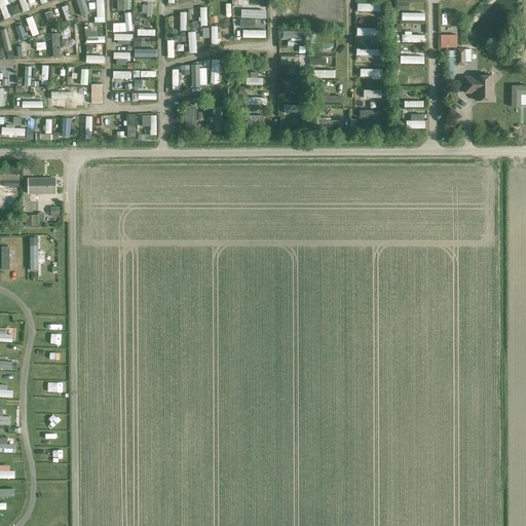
[(24,0),(16,0),(21,11),(28,8),(24,0)]
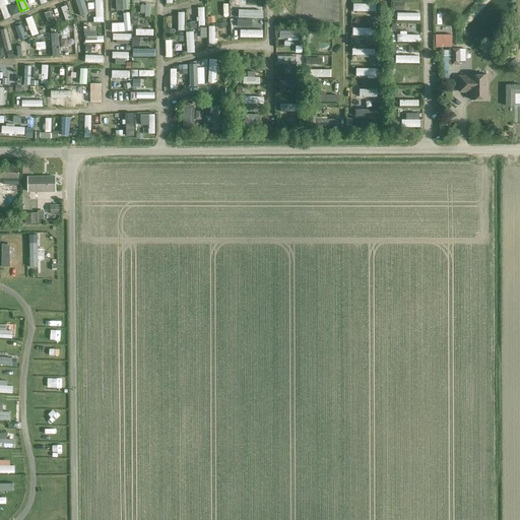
[(82,0),(75,0),(79,12),(86,10),(82,0)]
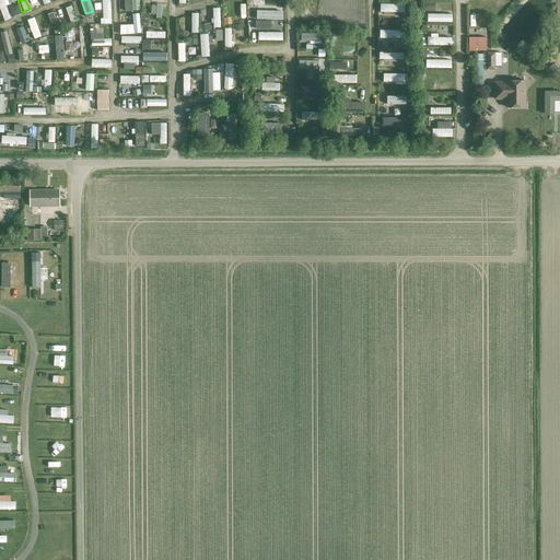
[(98,0),(91,0),(93,11),(100,10),(98,0)]
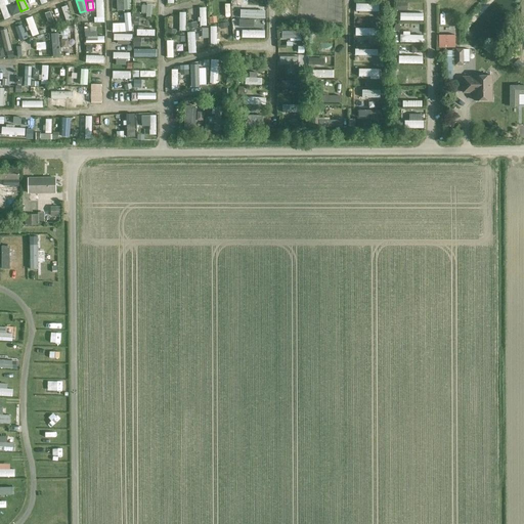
[(302,0),(302,15),(338,14),(337,0),(302,0)]
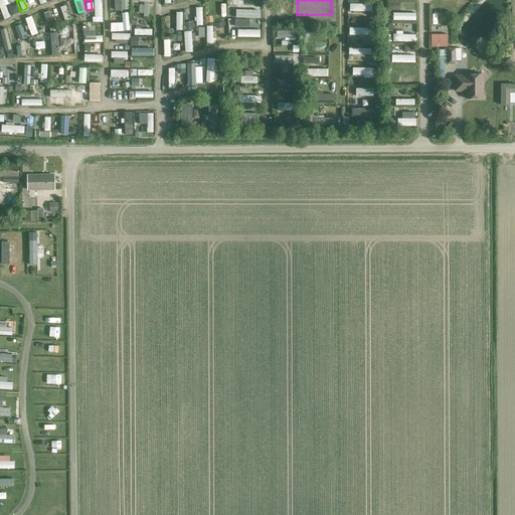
[(348,0),(348,9),(367,10),(367,0),(348,0)]
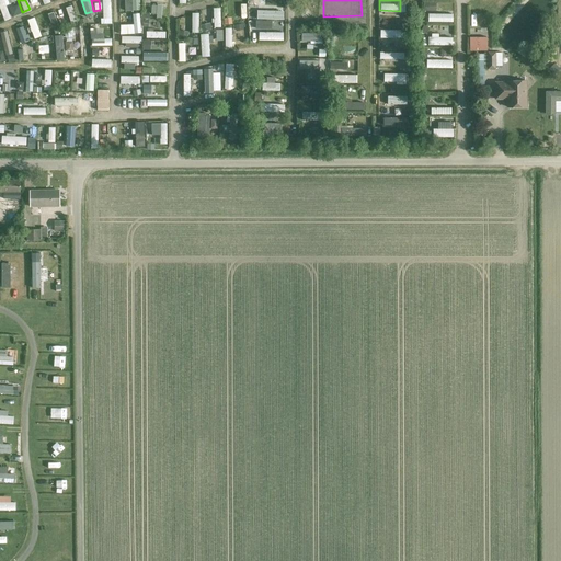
[(64,4),(68,21),(73,20),(70,3),(64,4)]
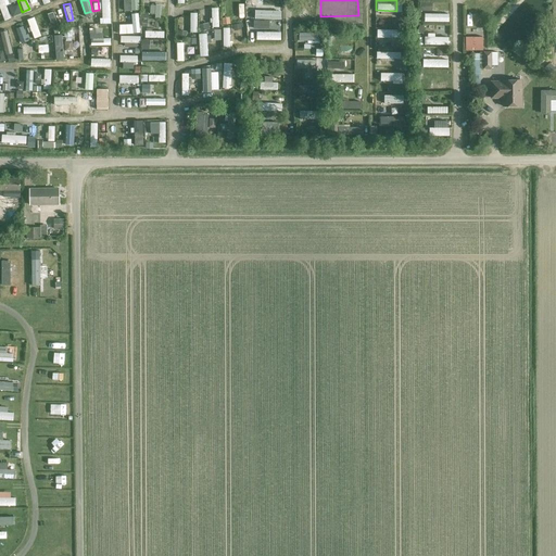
[(60,4),(43,11),(52,30),(58,27),(52,15),(63,12),(60,4)]
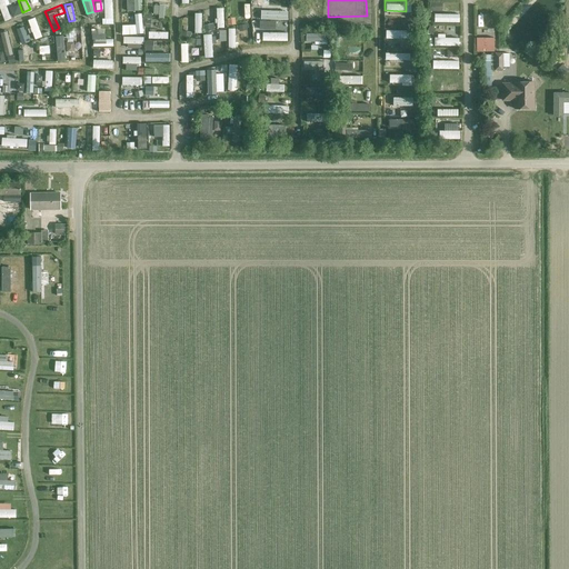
[(263,9),(263,17),(282,18),(283,10),(263,9)]
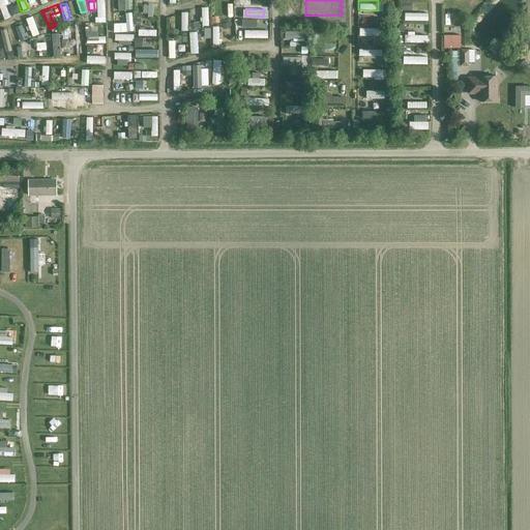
[(129,10),(114,12),(115,19),(130,18),(129,10)]
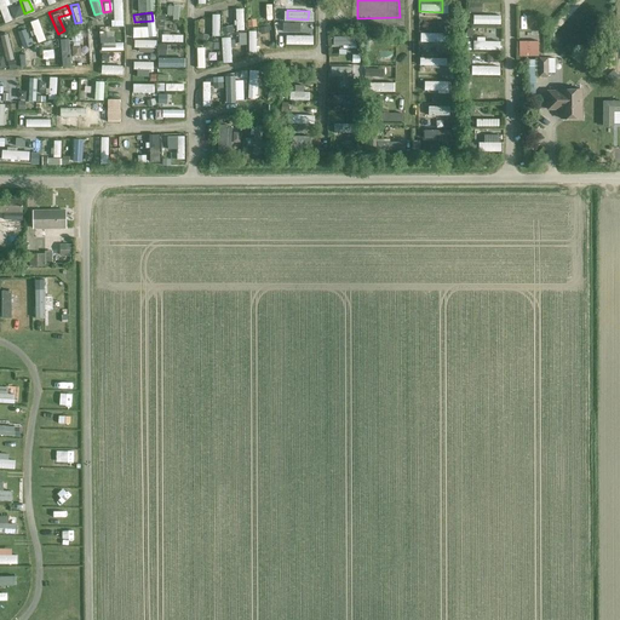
[(518,16),(518,28),(530,28),(530,15),(518,16)]
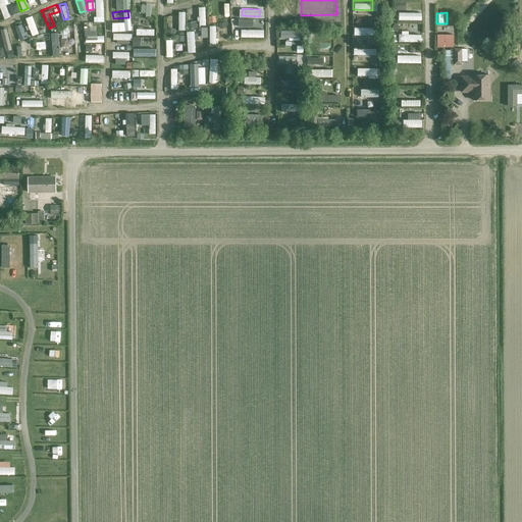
[(375,25),(353,25),(353,34),(376,34),(375,25)]
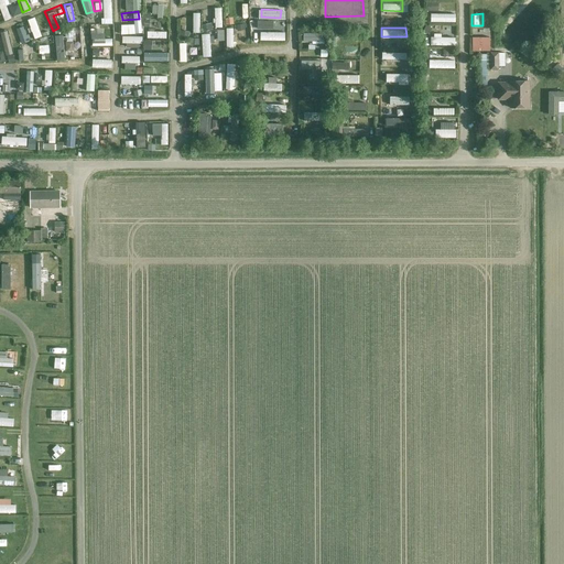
[(258,40),(283,40),(283,30),(258,30),(258,40)]
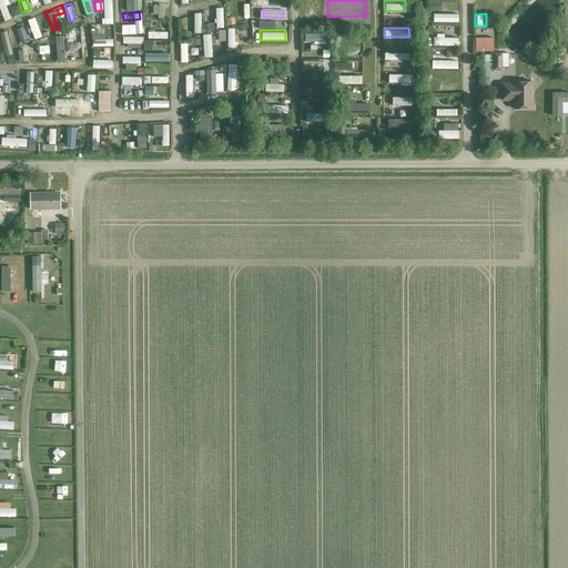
[(53,59),(62,59),(62,33),(53,33),(53,59)]
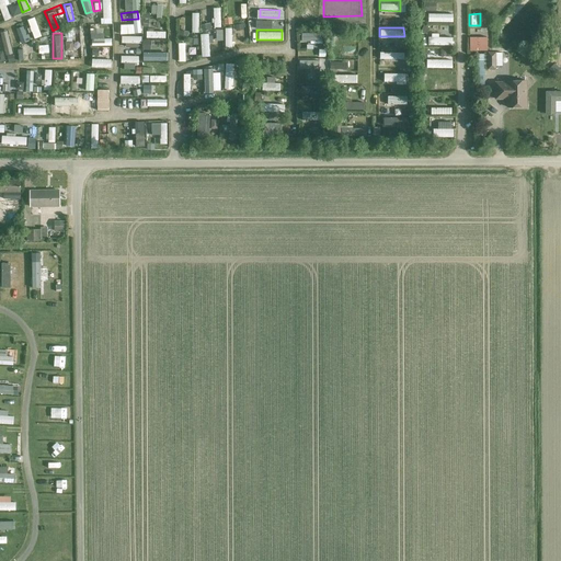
[(451,34),(428,34),(428,43),(451,43),(451,34)]
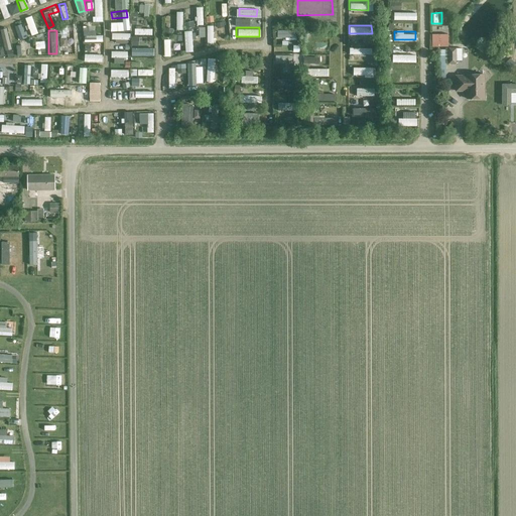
[(38,34),(31,35),(34,51),(40,50),(38,34)]
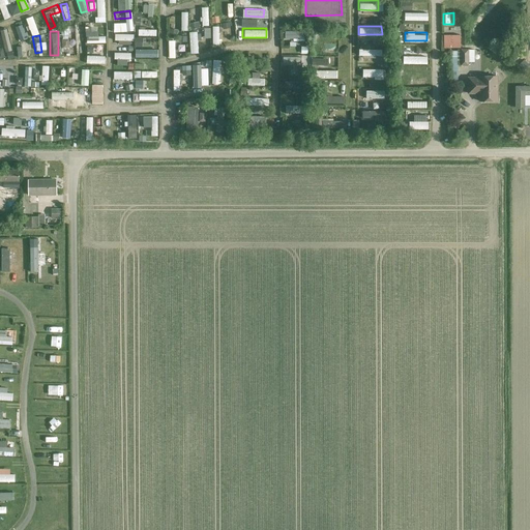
[(444,48),(461,48),(461,35),(444,35),(444,48)]
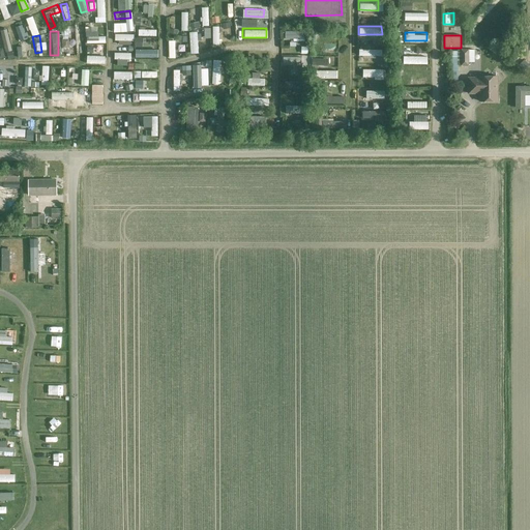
[(16,40),(18,58),(25,57),(23,39),(16,40)]
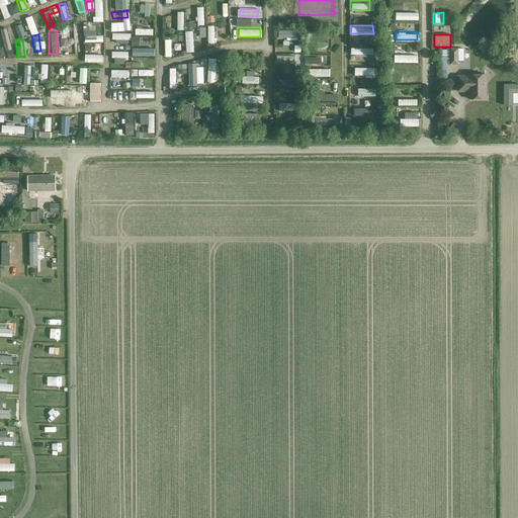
[(450,49),(447,49),(447,64),(450,64),(457,64),(457,49),(450,49)]
